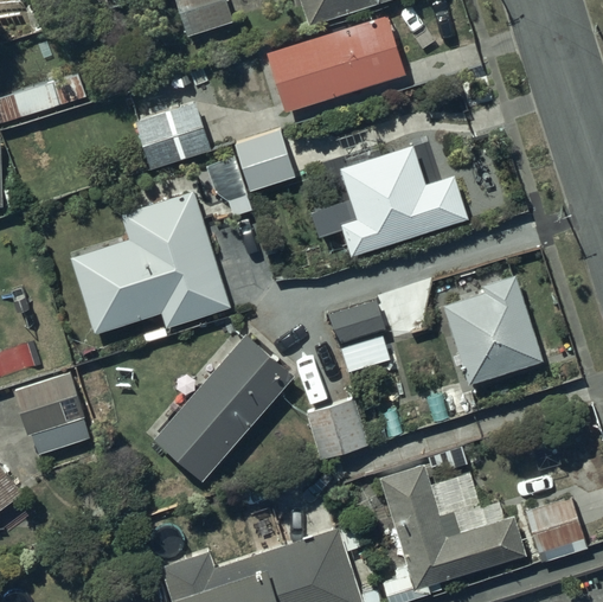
[(226,0),(174,0),(187,38),(233,24),(226,0)]
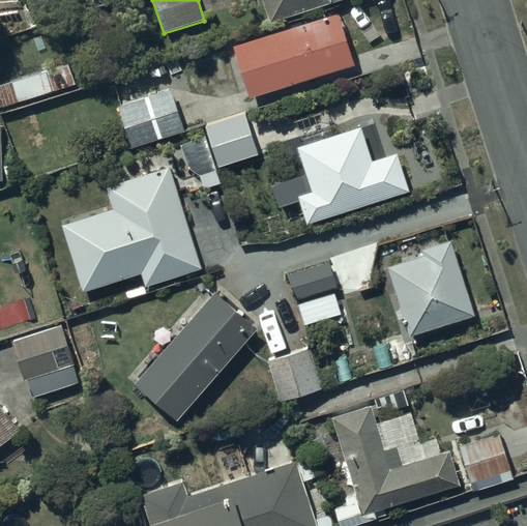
[(261,0),(269,24),(343,0),(261,0)]
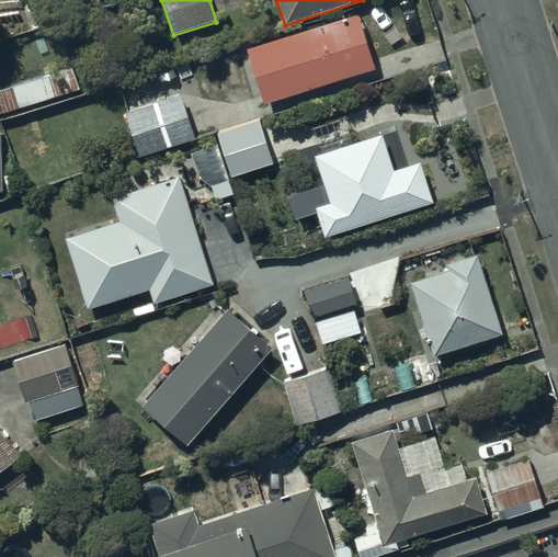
[(357,14),(245,49),(261,103),(374,69),(357,14)]
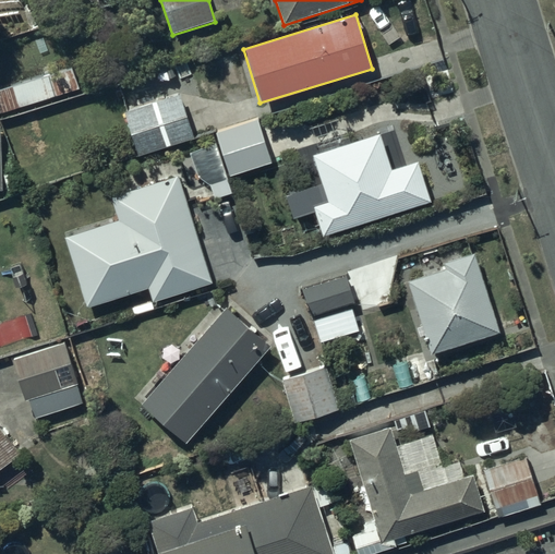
[(0,98),(5,115),(81,88),(73,69),(0,94),(0,98)]
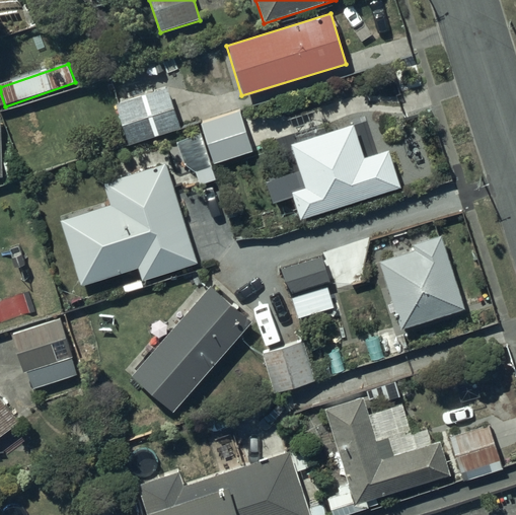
[(115,104),(116,105),(129,146),(181,129),(168,87),(115,104)]
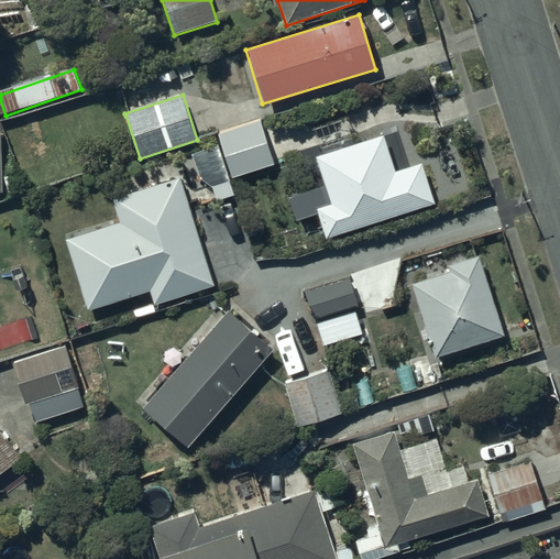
[(263,120),(218,134),(231,179),(276,165),(263,120)]
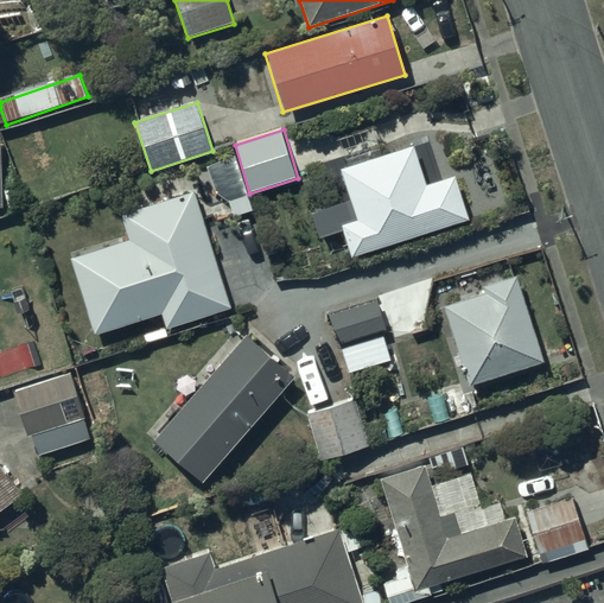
[(342,230),(350,256),(470,220),(456,176),(426,184),(414,145),(339,169),(350,203),(310,216),(317,239),(342,230)]
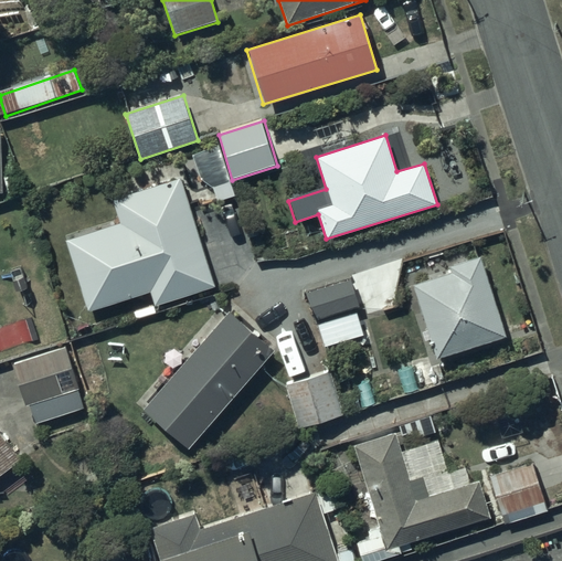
[(120,224),(65,241),(88,313),(151,293),(156,307),(215,288),(181,178),(113,200),(120,224)]
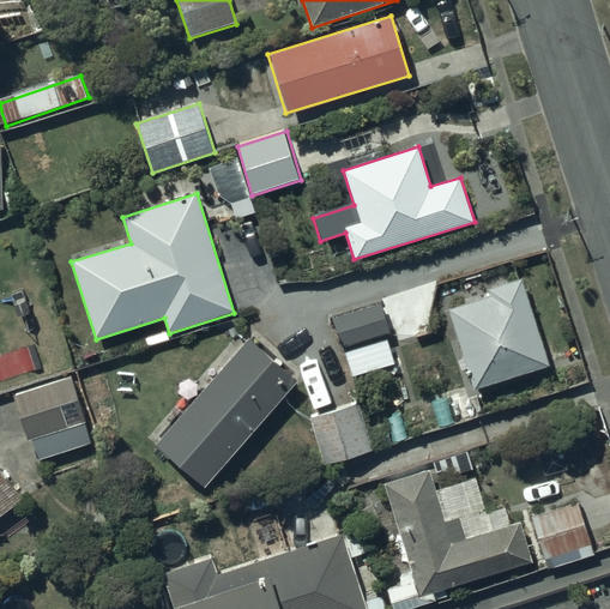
[(448,309),(464,356),(457,359),(460,372),(467,369),(475,391),(549,367),(520,277),(487,288),(489,296),(448,309)]
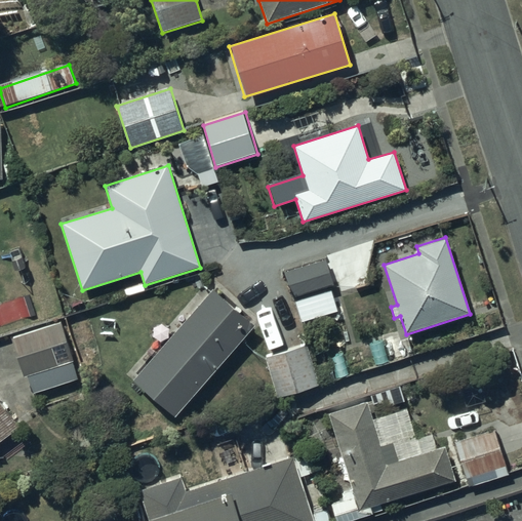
[(327,261),(285,273),(292,299),(335,286),(327,261)]
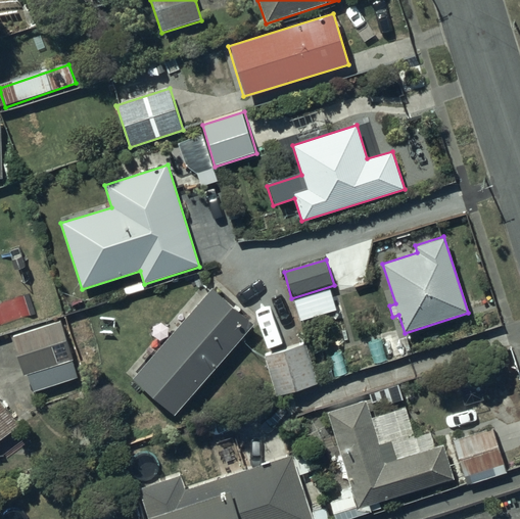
[(174,416),(254,322),(214,287),(133,381),(174,416)]
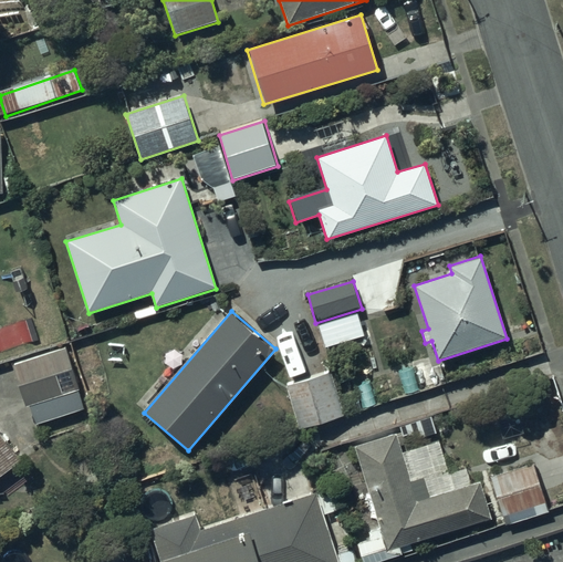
[(68,349),(11,365),(24,408),(81,391),(68,349)]
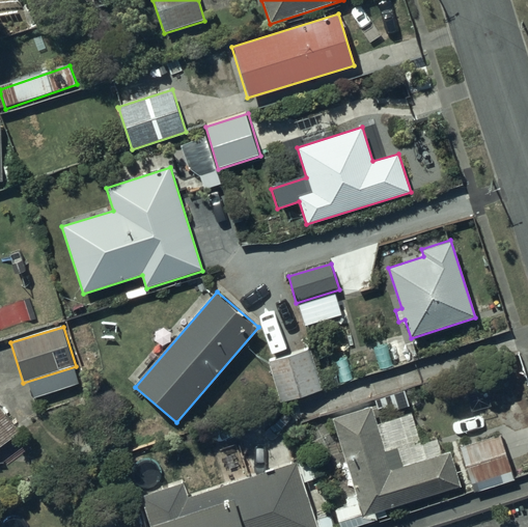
[(311,349),(269,362),(281,405),(324,391),(311,349)]
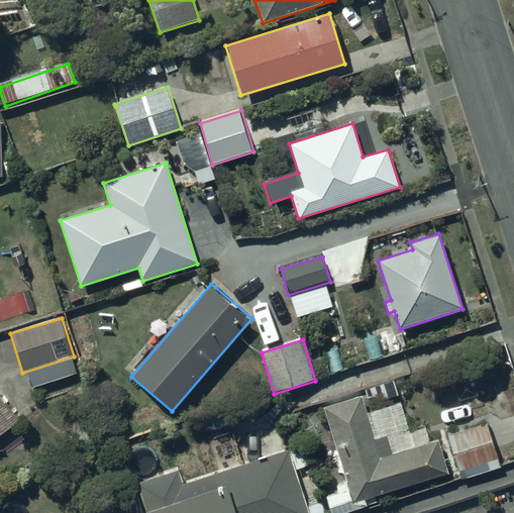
[(0,433),(18,420),(0,395),(0,433)]
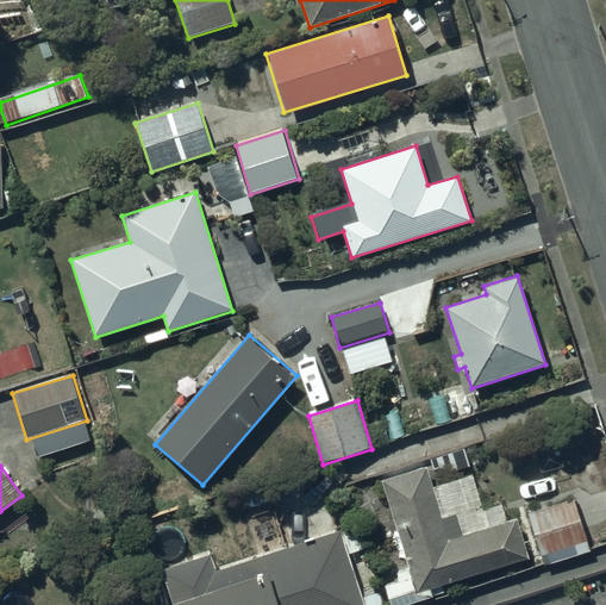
[(426,466),(381,479),(408,568),(397,572),(399,579),(382,585),(388,604),(411,604),(445,594),(443,586),(530,559),(517,517),(489,524),(474,473),(432,486),(426,466)]
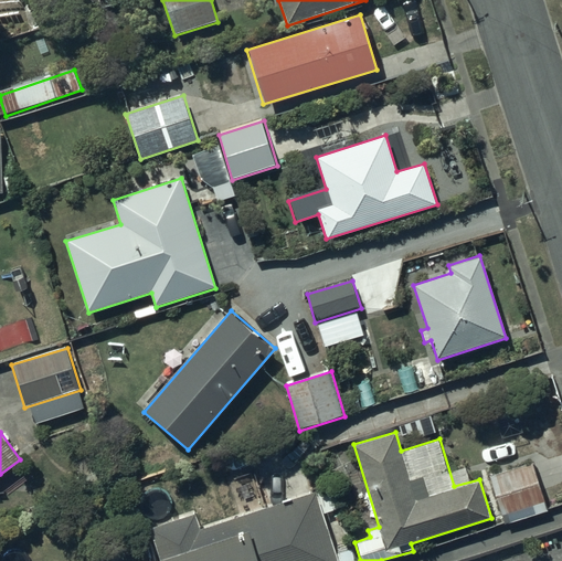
[(531,462),(488,476),(505,526),(548,511),(531,462)]
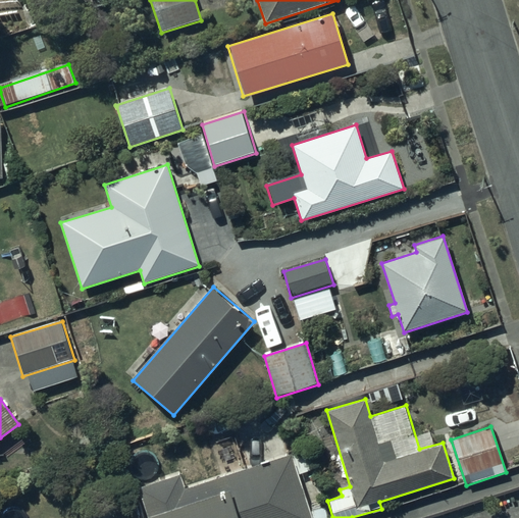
[(310,448),(294,453),(301,475),(303,474),(307,486),(321,481),(310,448)]
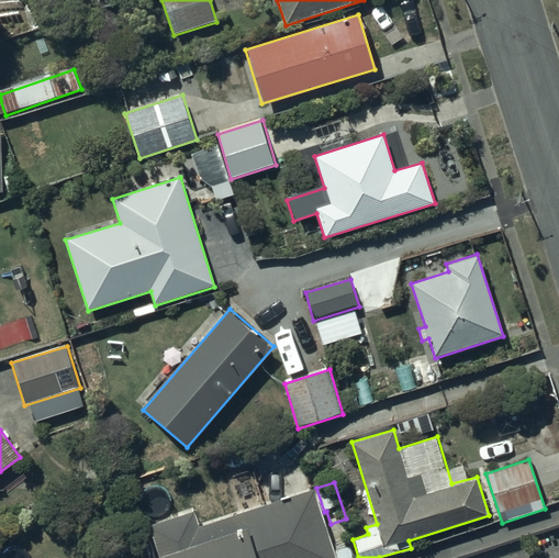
[(315,490),(201,527),(196,511),(148,527),(158,557),(355,557),(351,548),(336,553),(315,490)]
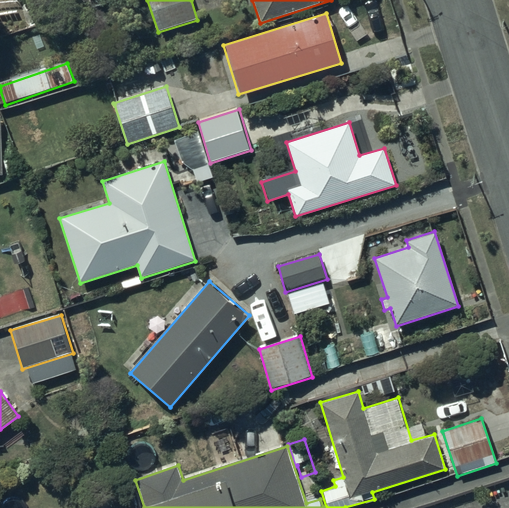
All buildings are outlined.
